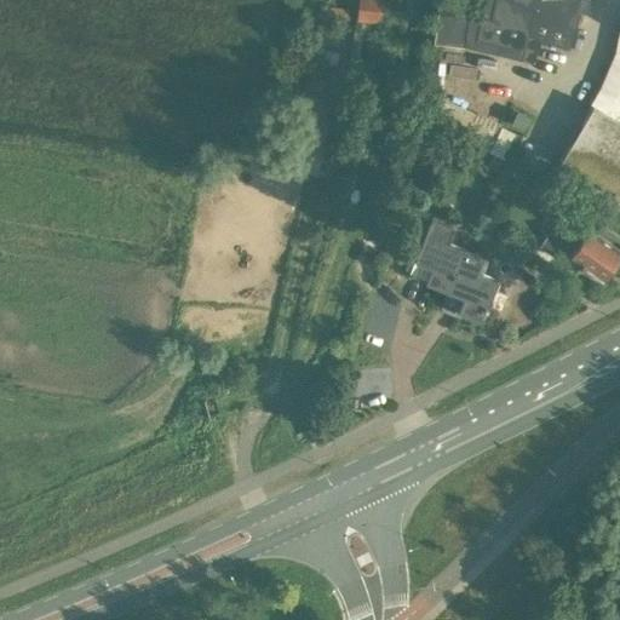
[(361,0),(360,18),(379,21),(382,0),(361,0)]
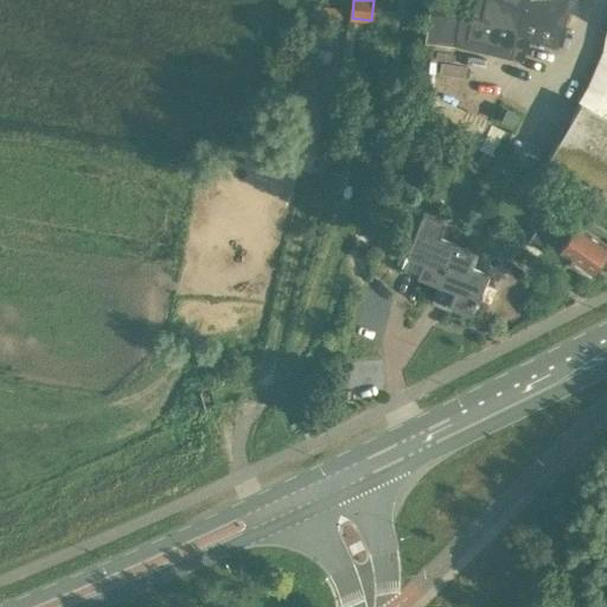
[(458,16),(459,13),(428,8),(423,42),(453,45),(510,57),(515,33),(531,39),(556,48),(570,0),(474,0),(470,18),(458,16)]
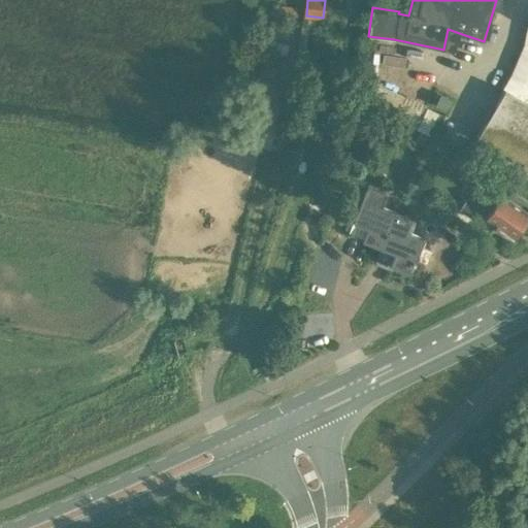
[(297,7),(281,6),(281,13),(296,15),(297,7)]
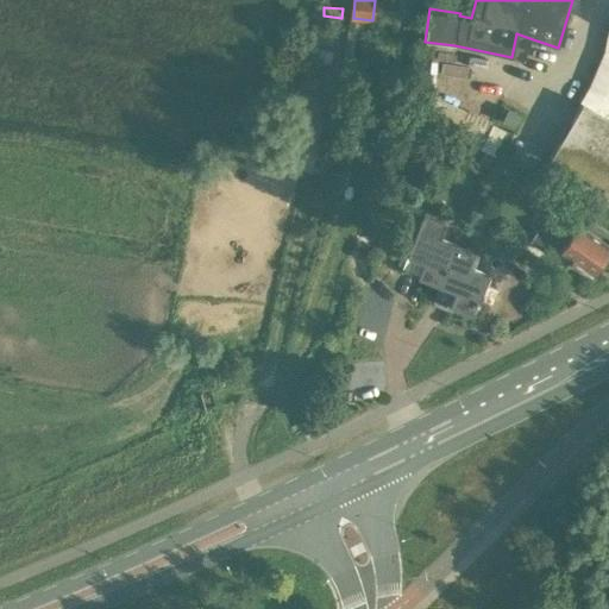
[(341,71),(359,74),(366,22),(349,20),(341,71)]
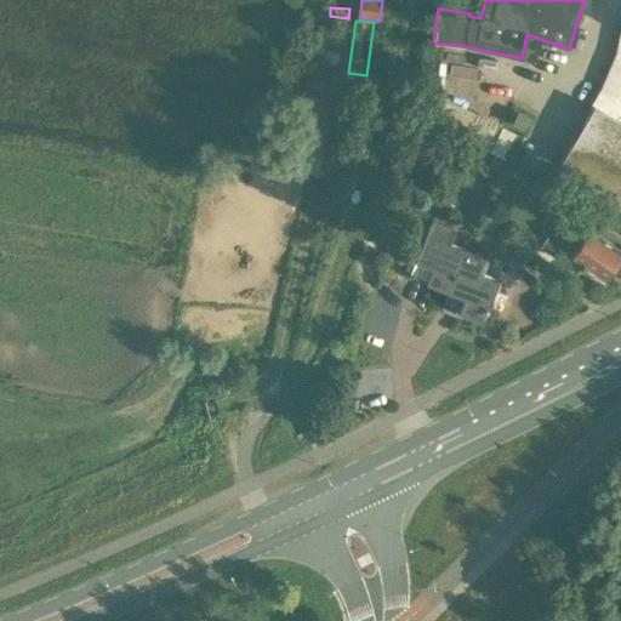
[(559,161),(620,197),(620,29),(616,55),(600,90),(602,91),(593,106),(593,104),(559,161)]
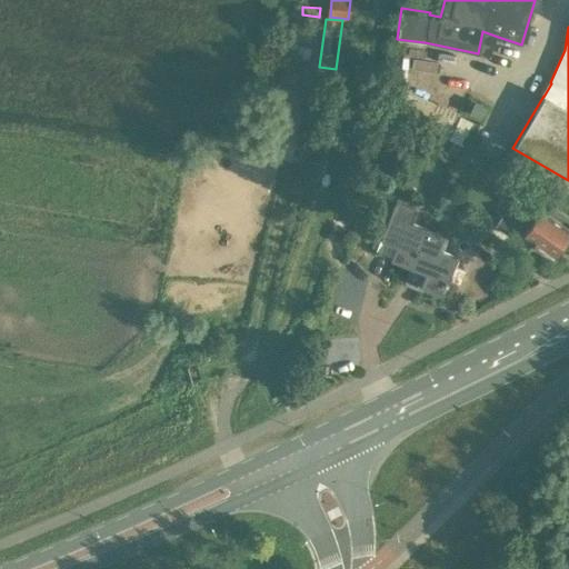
[(478,53),(490,59),(498,37),(482,31),(478,53)]
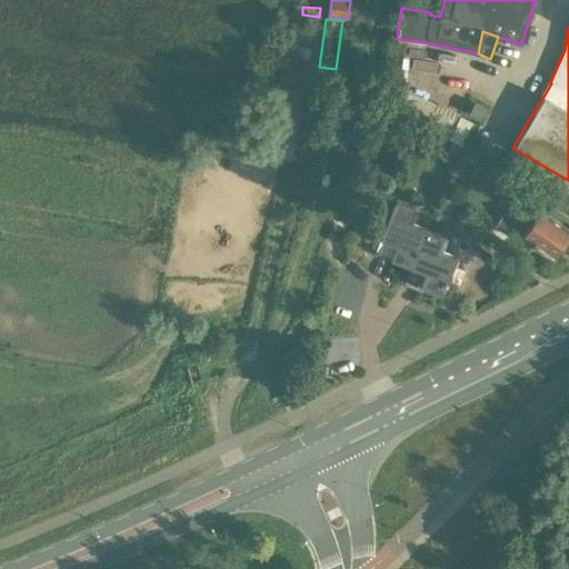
[(391,111),(449,139),(467,149),(478,125),(459,116),(402,88),(391,111)]
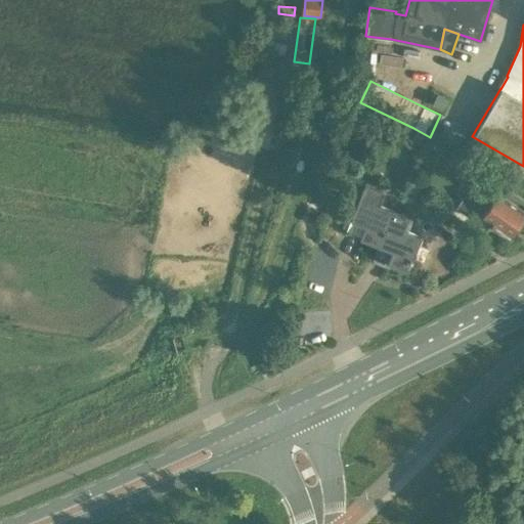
[(431,105),(441,110),(446,98),(436,93),(431,105)]
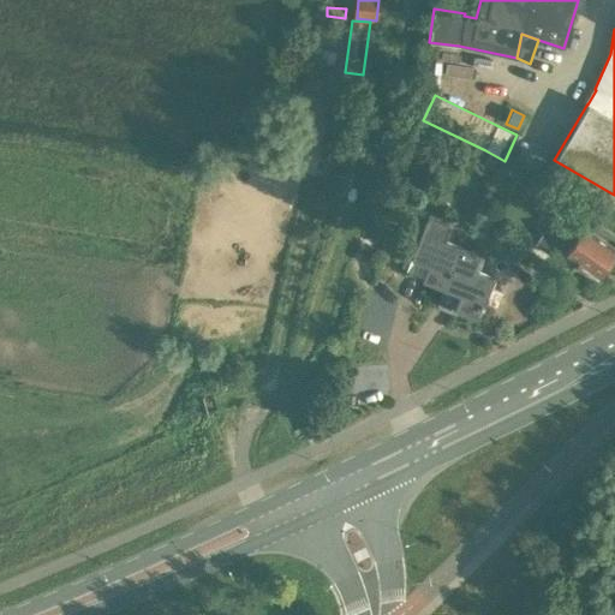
[(542,180),(553,187),(562,171),(550,163),(542,180)]
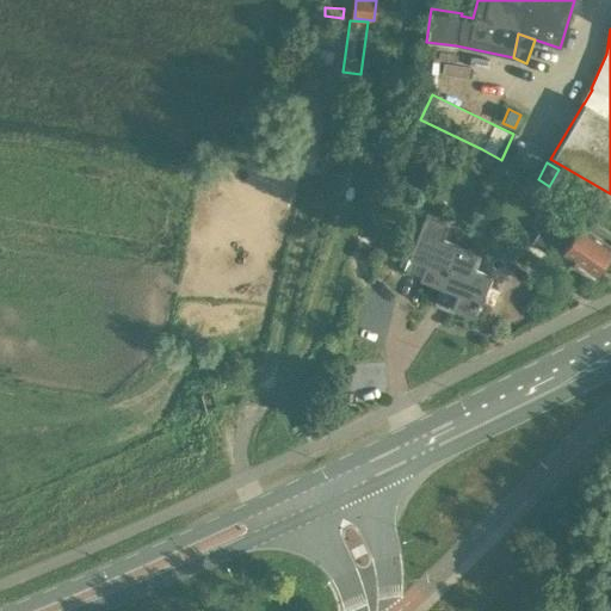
[(492,216),(480,209),(473,222),(483,229),(492,216)]
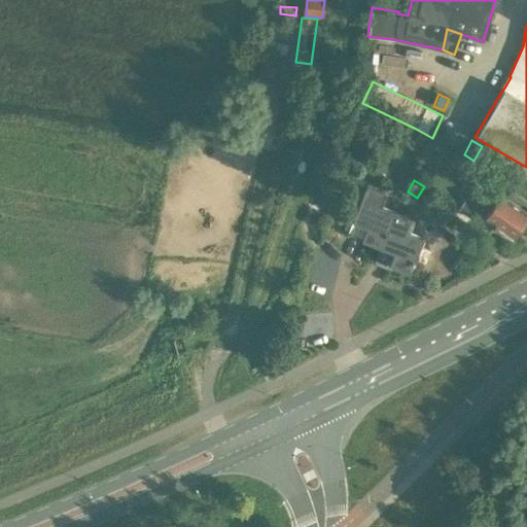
[(360,239),(382,247),(394,211),(377,204),(382,191),(365,185),(351,220),(365,226),(360,239)]
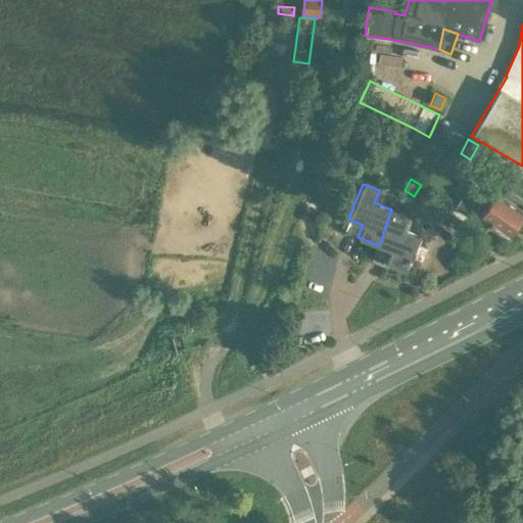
[(480,216),(480,217),(491,225),(491,224),(509,235),(516,225),(518,226),(522,218),(522,215),(522,214),(522,211),(495,193),(495,194),(486,188),(481,194),(469,186),(454,207),(472,220),(476,214),(480,216)]
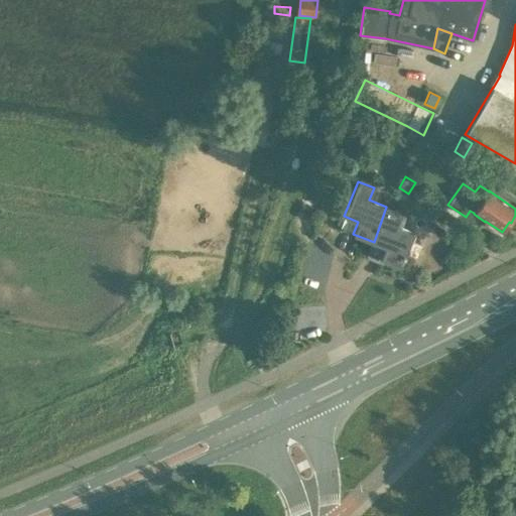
[(386,207),(374,242),(386,247),(381,259),(400,267),(414,233),(397,226),(402,214),(386,207)]
